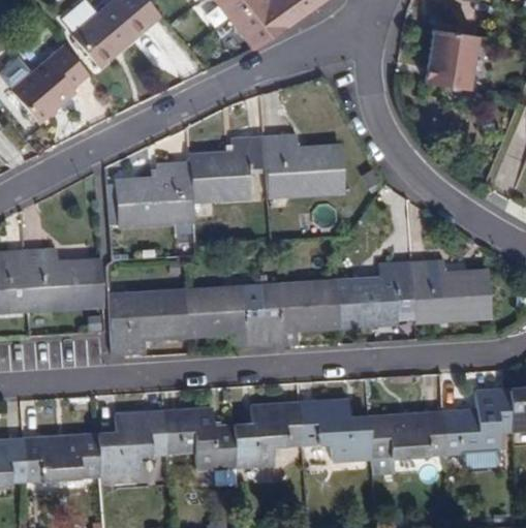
[(137,0),(86,40),(111,73),(174,25),(154,0),(137,0)]
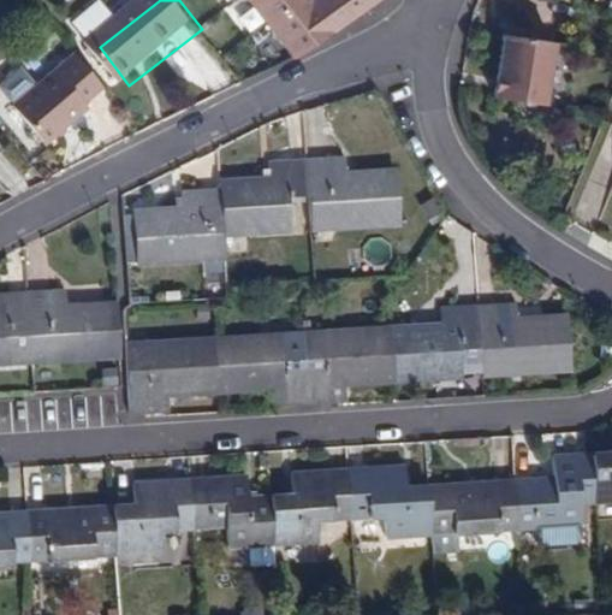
[(250,0),(291,52),(369,0),(250,0)]
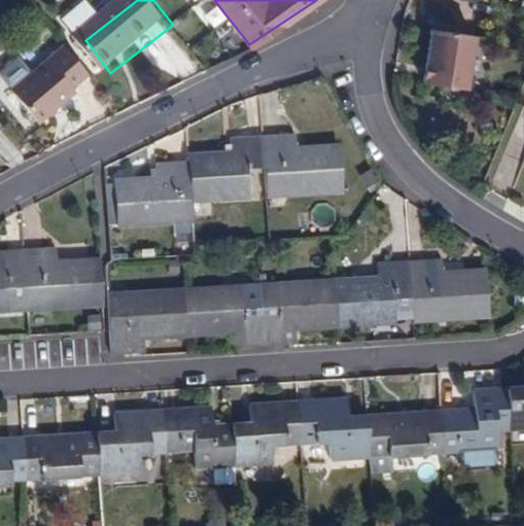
[(425,86),(467,90),(474,36),(431,32),(425,86)]
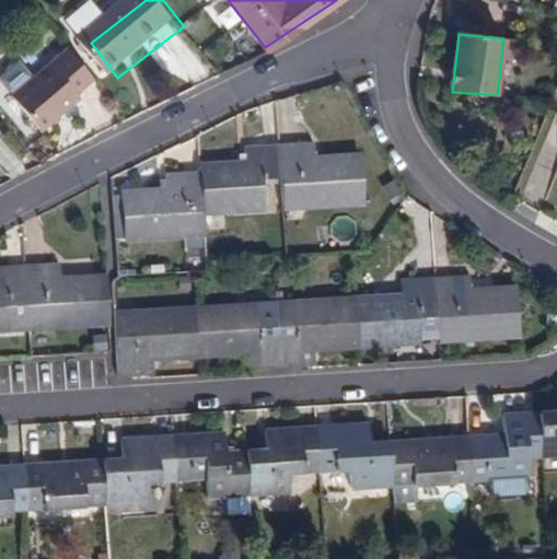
[(20,99),(47,135),(90,102),(86,97),(103,84),(79,54),(20,99)]
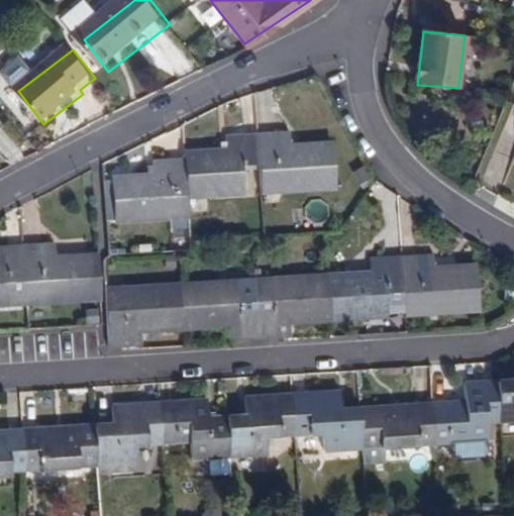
[(23,55),(2,72),(15,88),(36,71),(23,55)]
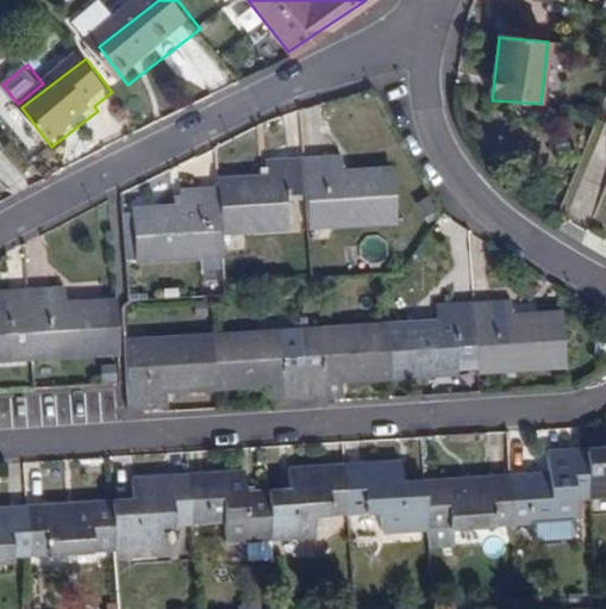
[(306,155),(308,191),(311,222),(398,216),(394,168),(345,172),(344,154),(306,155)]
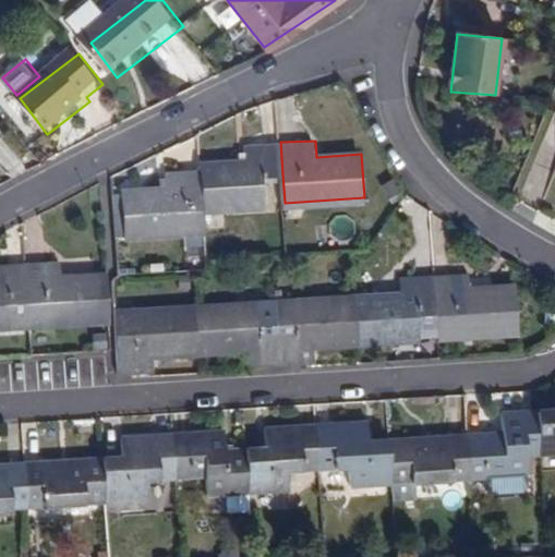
[(263,176),(282,174),(280,142),(245,144),(245,162),(202,165),(202,171),(204,209),(265,205),(263,176)]
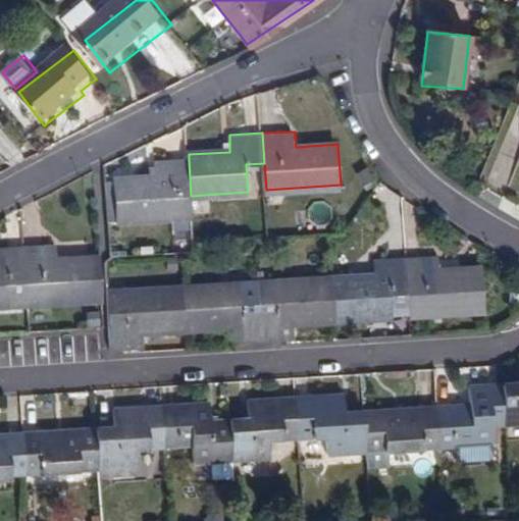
[(193,216),(191,196),(189,160),(156,162),(156,176),(114,178),(107,179),(110,221),(117,220),(193,216)]
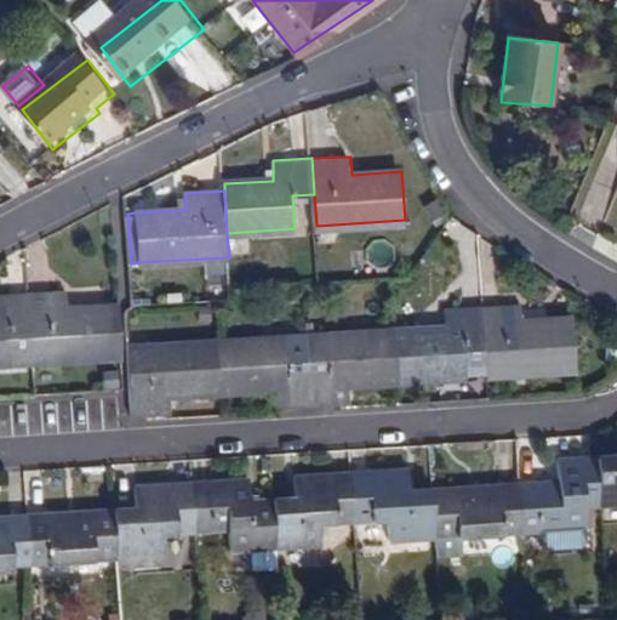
[(72,289),(30,291),(33,328),(35,359),(124,353),(120,305),(73,308),(72,289)]
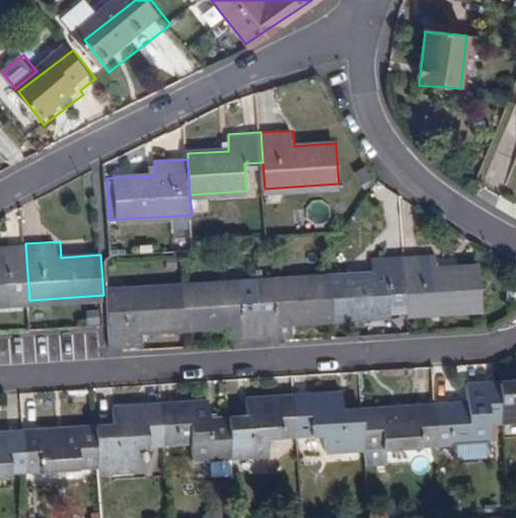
[(27,274),(25,243),(0,245),(0,301),(12,301),(10,275),(27,274)]
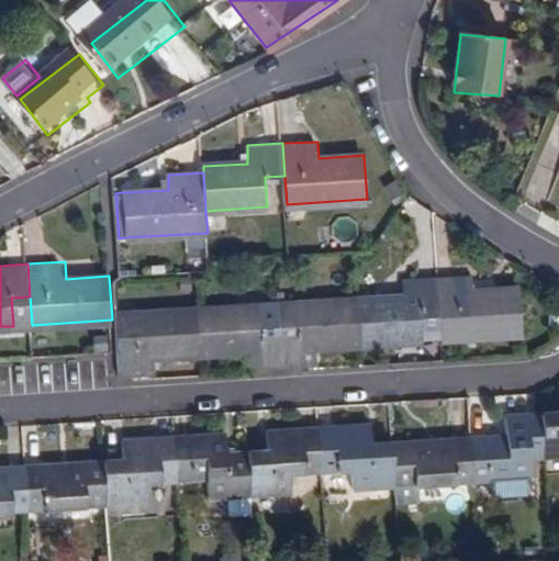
[(473,276),(439,277),(443,337),(523,333),(520,290),(474,292),(473,276)]
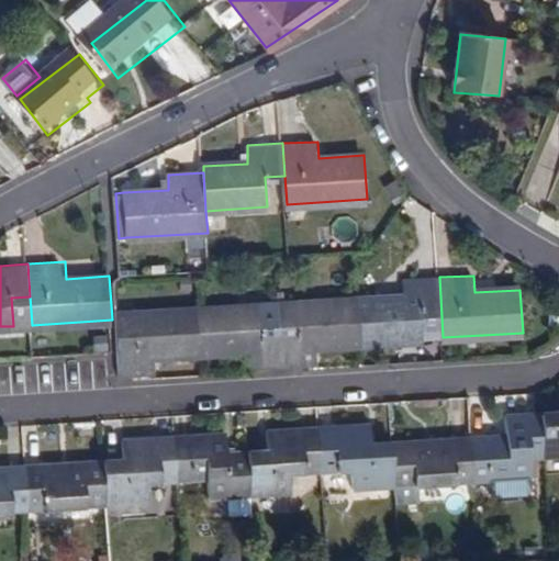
[(404,296),(360,300),(362,344),(443,337),(439,277),(403,279),(404,296)]
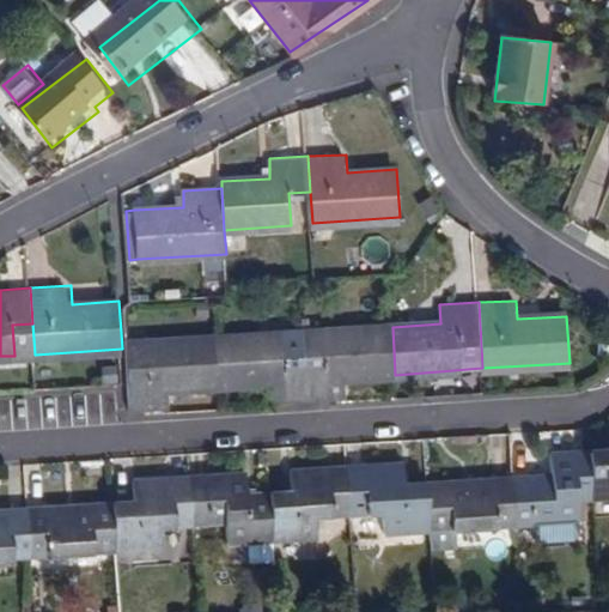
[(306,364),(309,400),(347,398),(346,377),(395,375),(393,327),(326,331),(327,364),(306,364)]
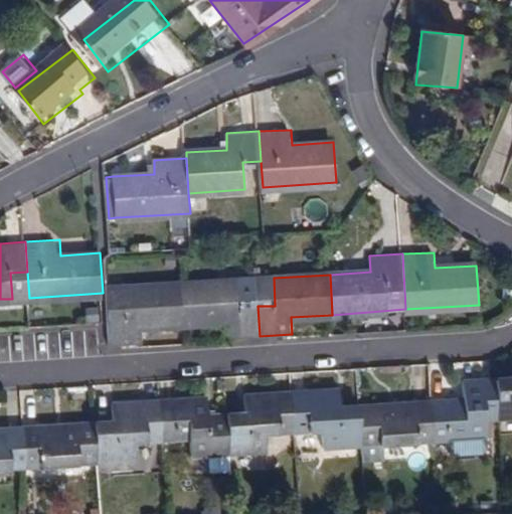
[(227,338),(260,336),(258,306),(239,307),(237,281),(182,285),(184,323),(226,320),(227,338)]
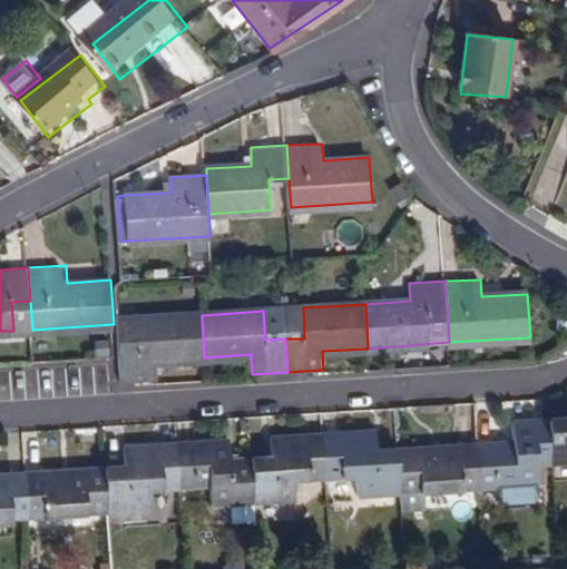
[(157,360),(204,357),(202,315),(119,321),(121,360),(123,383),(158,380),(157,360)]
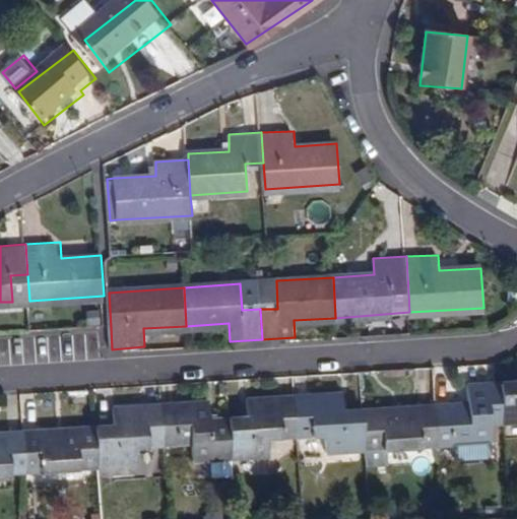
[(516,379),(502,380),(504,422),(516,419),(516,379)]
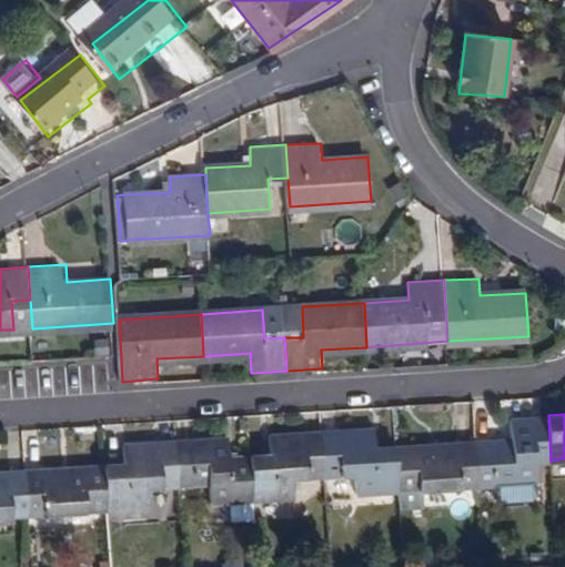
[(473,441),(475,485),(536,482),(535,462),(551,461),(548,415),(510,418),(512,437),(473,441)]
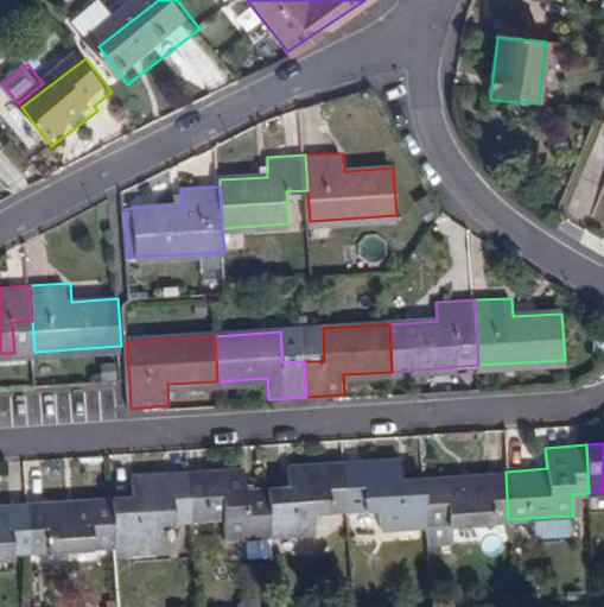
[(380,528),(424,524),(420,476),(401,478),(400,456),(341,461),(344,509),(379,506),(380,528)]
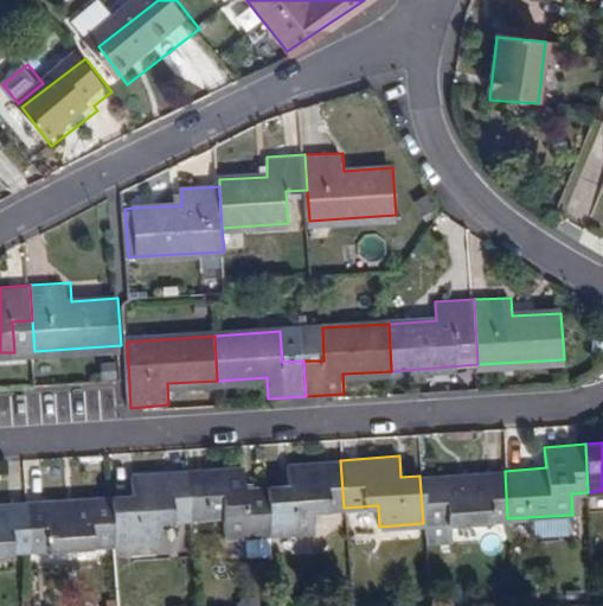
[(313,510),(344,508),(340,460),(286,464),(288,484),(265,485),(269,535),(314,531),(313,510)]
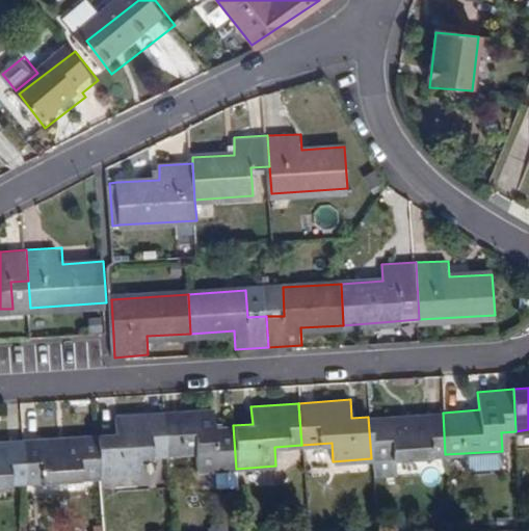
[(212,408),(164,413),(166,454),(194,452),(195,471),(236,469),(233,425),(214,426),(212,408)]
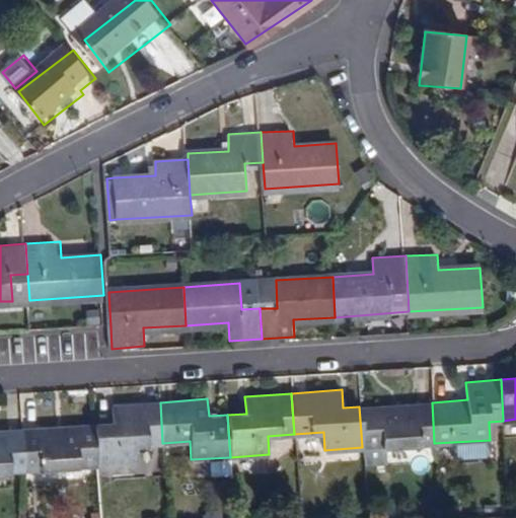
[(162,443),(160,402),(112,405),(113,423),(95,424),(98,465),(135,463),(133,444),(162,443)]
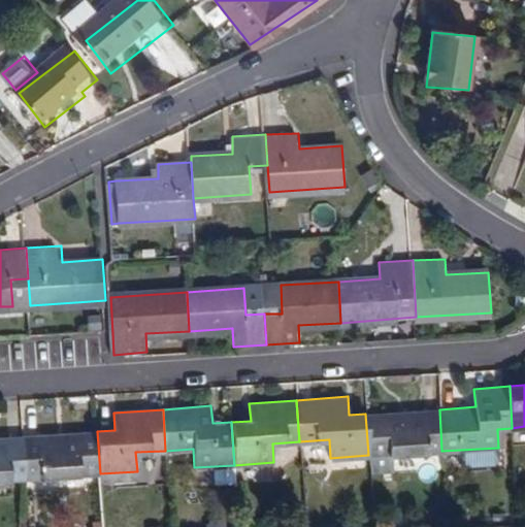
[(441,451),(439,409),(365,414),(368,455),(441,451)]
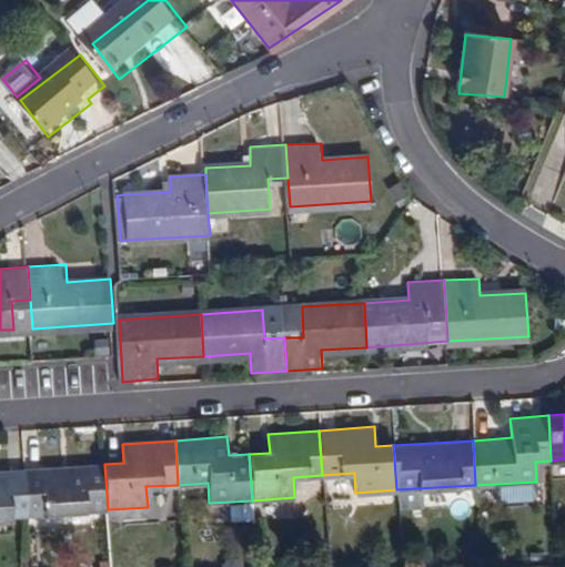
[(30,515),(108,509),(104,464),(28,469),(30,515)]
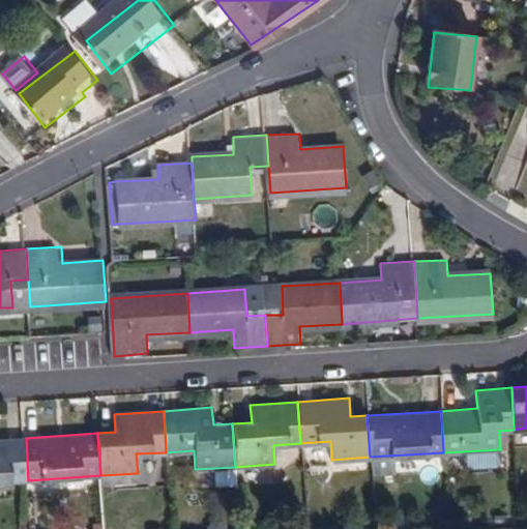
[(0,439),(0,481),(28,480),(26,438),(0,439)]
